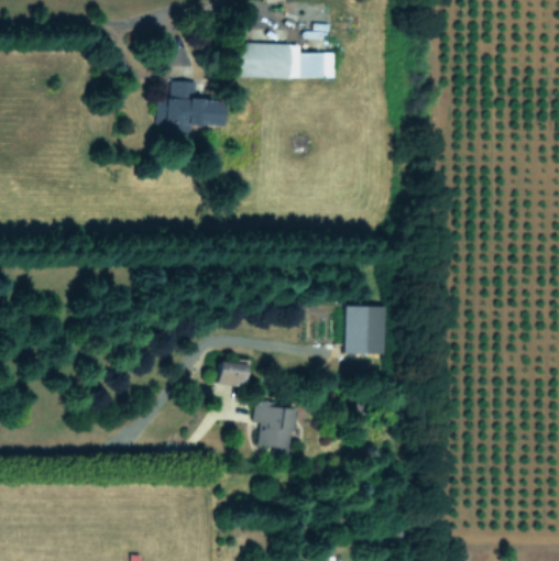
[(300,53),(300,44),(240,43),(239,77),(335,79),(336,54),(300,53)]
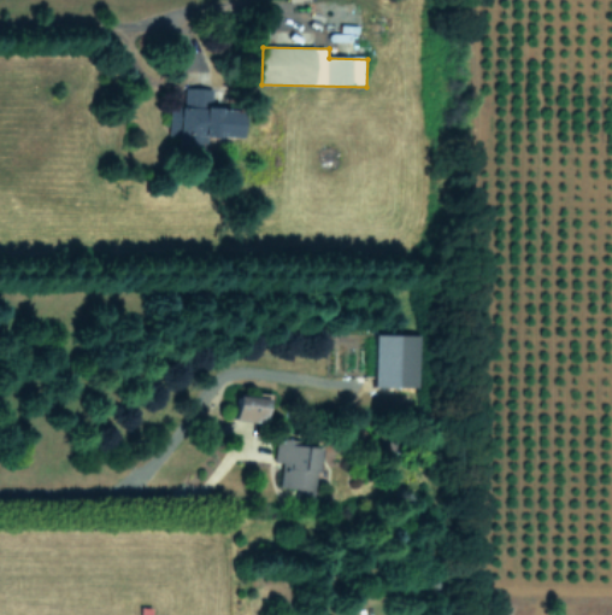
[(246,138),(246,111),(215,110),(216,91),(188,89),(188,109),(174,109),(174,136),(246,138)]
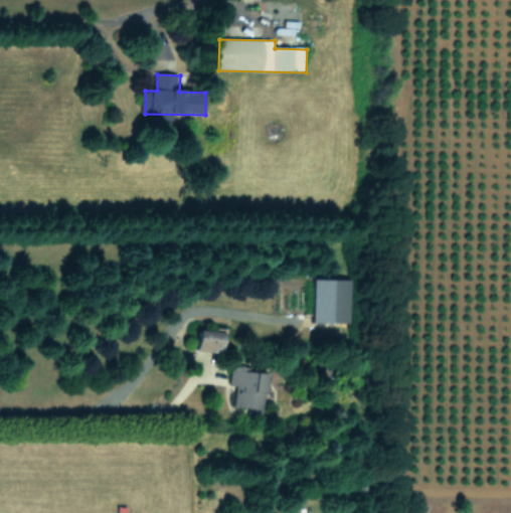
[(352,281),(317,281),(316,324),(351,325),(352,281)]
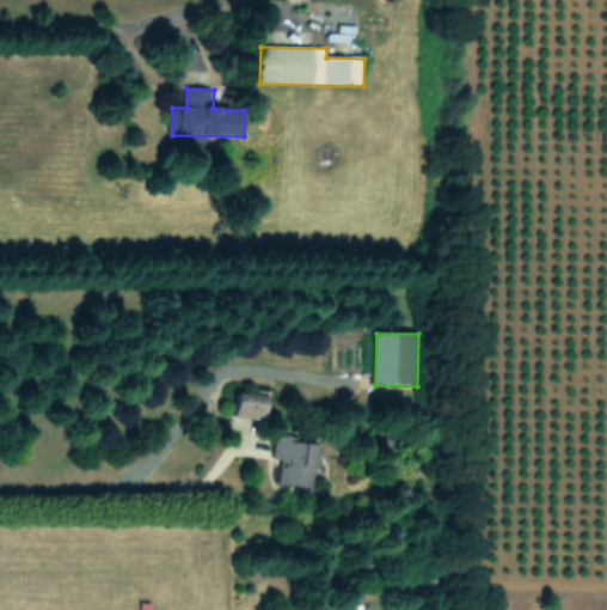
[(237,418),(268,422),(270,397),(240,394),(237,418)]
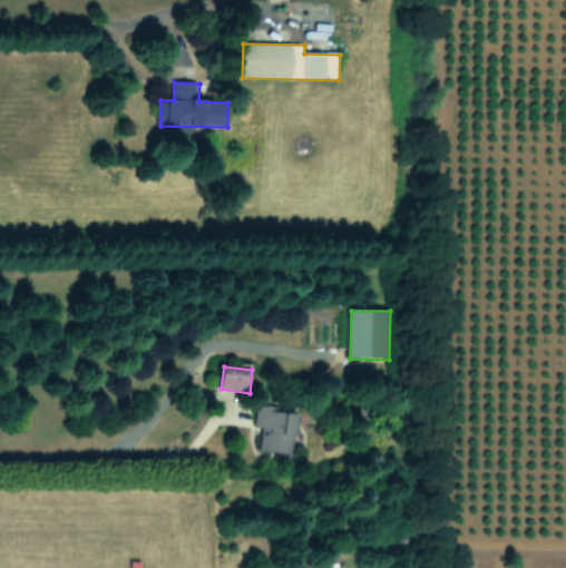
[(301,414),(260,408),(255,427),(264,429),(261,451),(267,452),(267,458),(292,462),(301,414)]
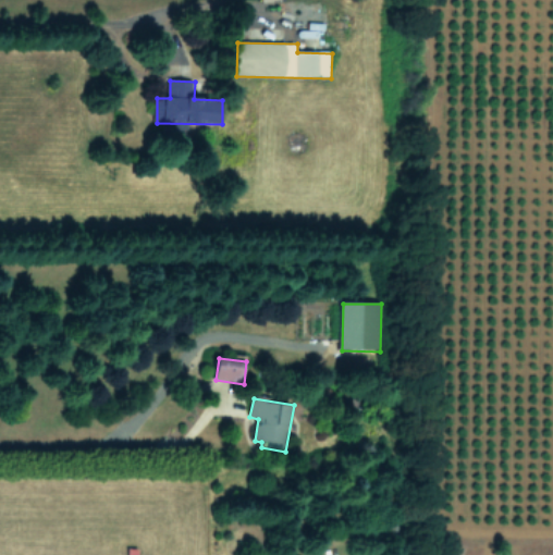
All buildings are outlined.
